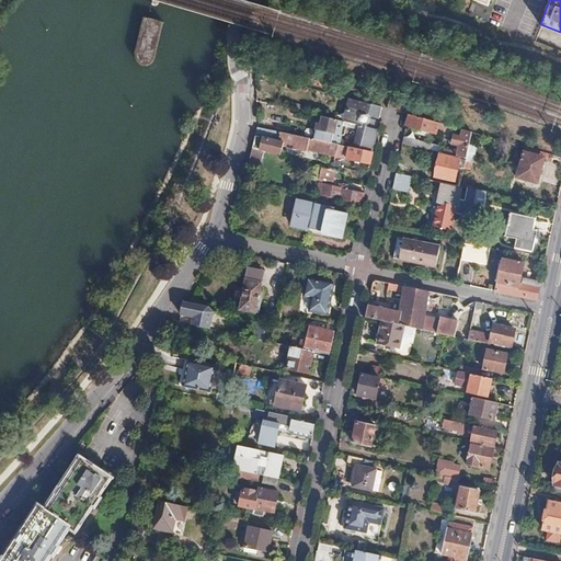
[(151,56),(161,23),(144,18),(134,53),(134,54),(134,56),(135,58),(137,60),(138,61),(140,63),(142,63),(146,63),(148,61),(150,59),(151,58),(151,56)]
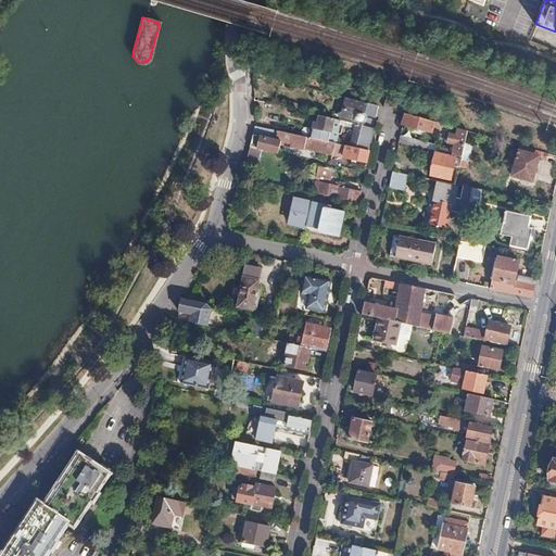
[(377,117),(379,106),(346,98),(341,121),(357,125),(364,126),(366,118),(367,114),(377,117)]
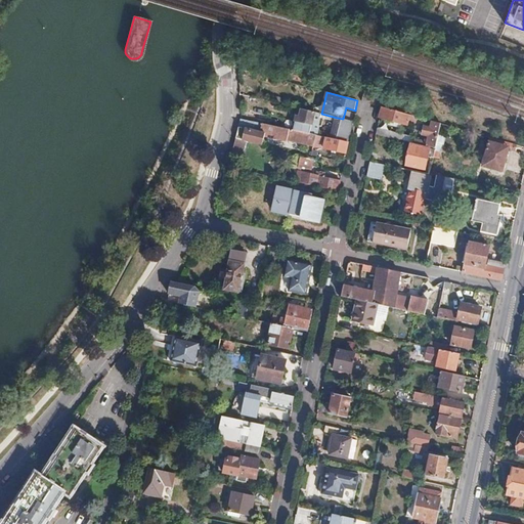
[(408,118),(409,115),(381,106),(379,117),(406,125),(407,122),(410,123),(411,118),(408,118)]
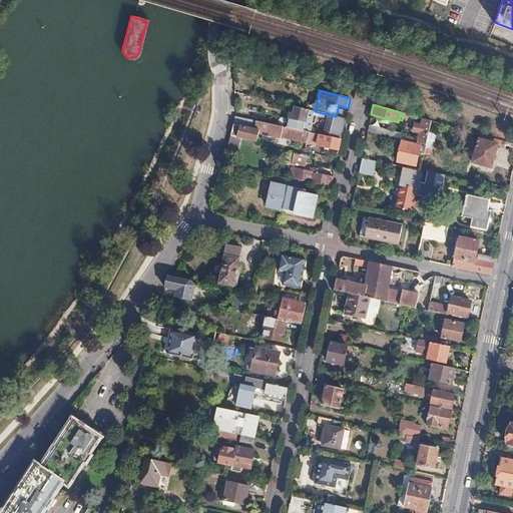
[(310,132),(315,111),(297,106),(295,114),(290,114),(289,119),(290,119),(288,127),(304,131),(305,122),(309,122),(307,131),(310,132)]
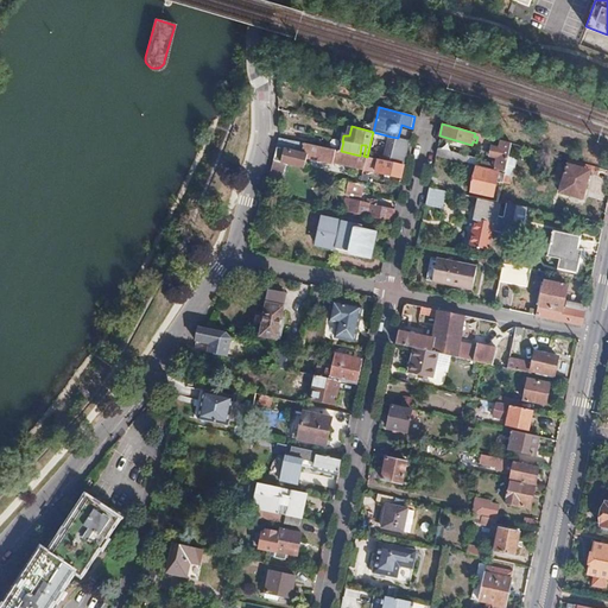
[(410,140),(411,132),(400,130),(398,138),(410,140)]
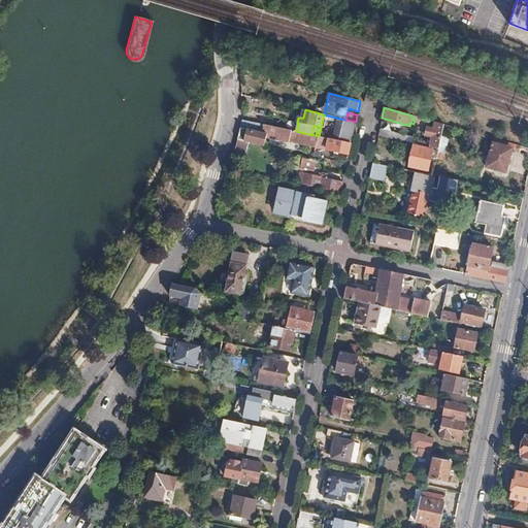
[(351,143),(356,122),(345,120),(339,119),(334,139),(351,143)]
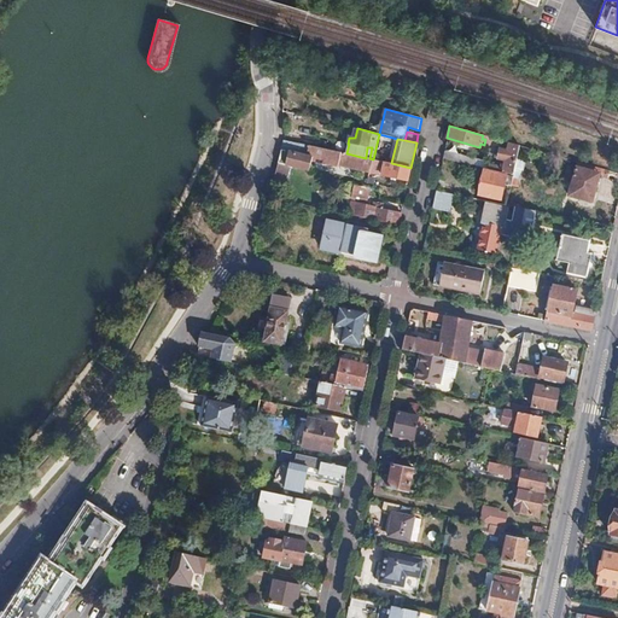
[(369,173),(373,159),(369,158),(366,158),(347,153),(285,140),(274,178),(283,180),(287,164),(309,168),(313,156),(339,162),(338,165),(369,173)]
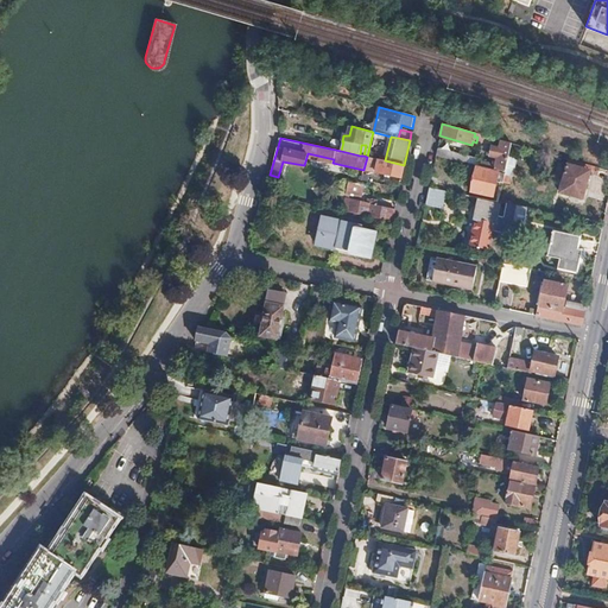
[(505,171),(512,143),(501,140),(499,149),(492,146),(489,157),(498,158),(494,170),(505,171)]
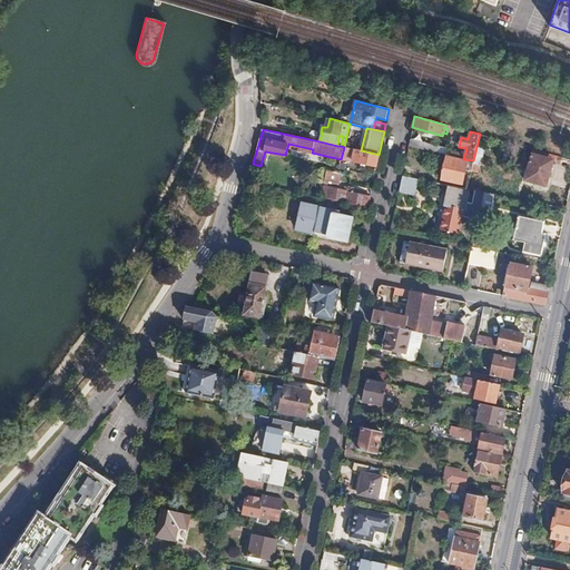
[(410,139),(419,141),(421,134),(411,133),(410,139)]
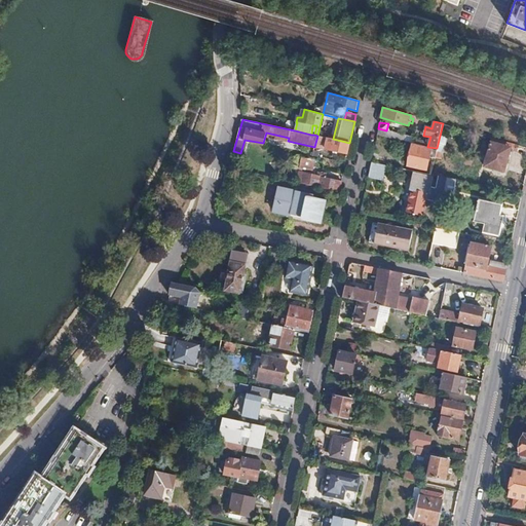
[(377,134),(413,143),(414,137),(413,137),(386,130),(378,128),(377,134)]
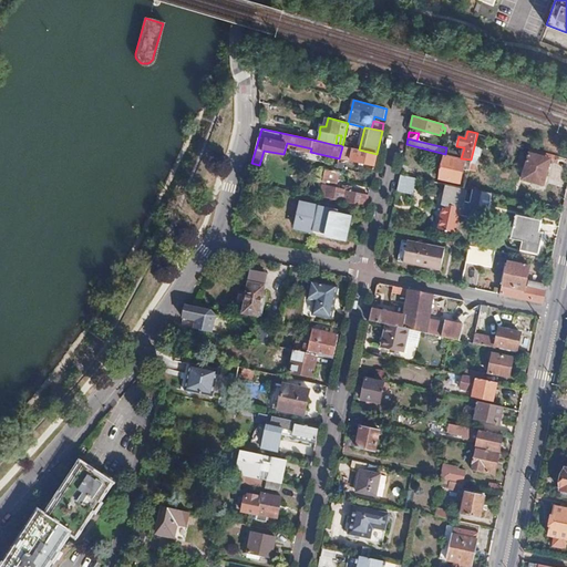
[(359,150),(342,146),(339,158),(374,166),(377,154),(359,150)]
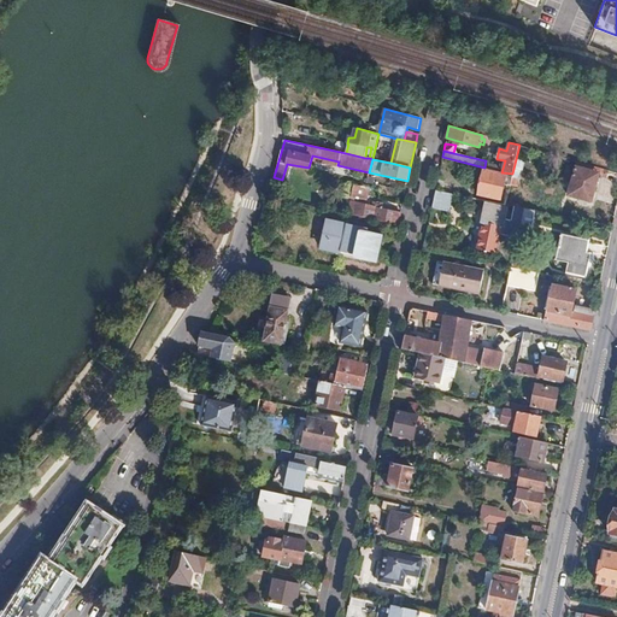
[(586,170),(575,168),(568,195),(591,201),(598,177),(585,174),(586,170)]
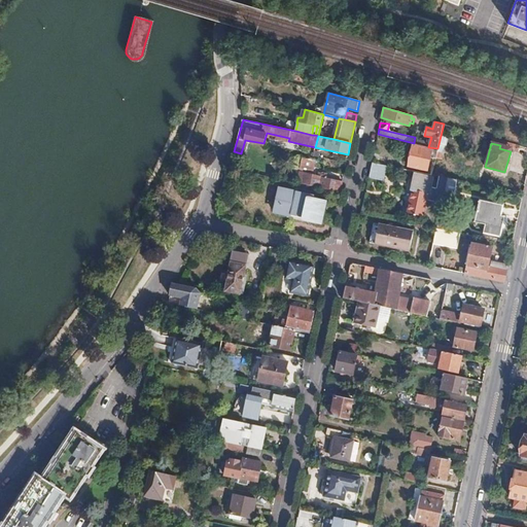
[(413,145),(408,166),(427,170),(431,149),(413,145)]
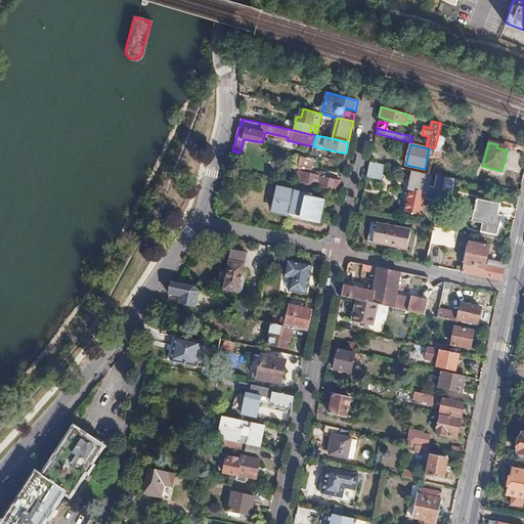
[(305,166),(321,169),(322,162),(300,157),(298,167),(304,169),(305,166)]
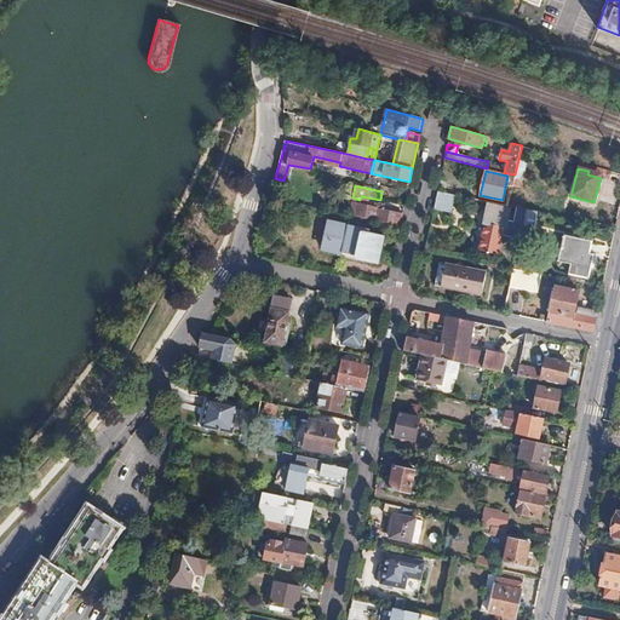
[(535,187),(529,204),(538,207),(545,190),(535,187)]
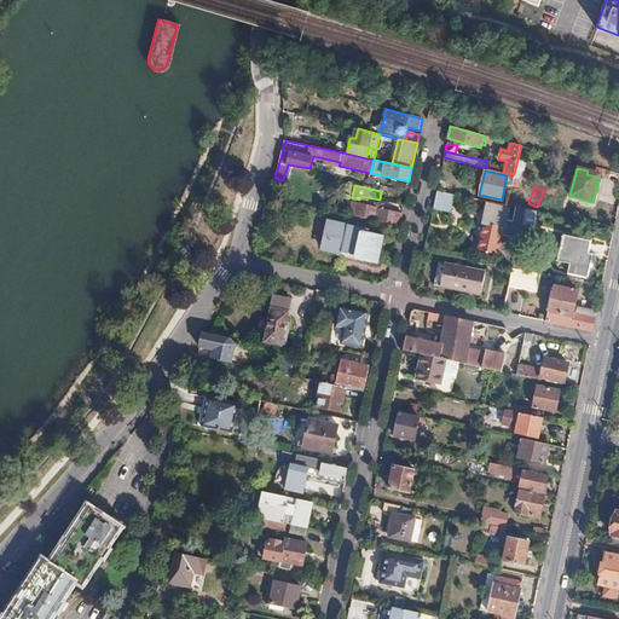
[(435,200),(433,208),(451,212),(455,195),(439,191),(438,201),(435,200)]
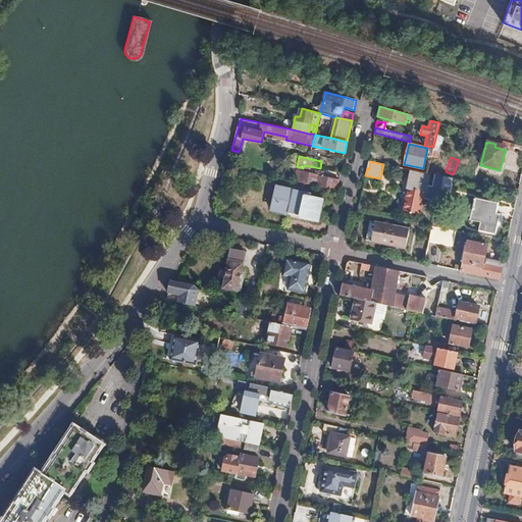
[(296,170),(294,180),(316,186),(319,170),(315,169),(314,173),(296,170)]
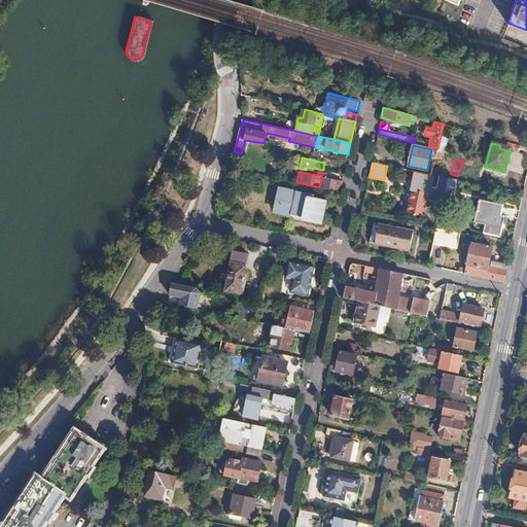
[(340,191),(342,181),(334,179),(326,178),(326,173),(322,172),(319,187),(340,191)]
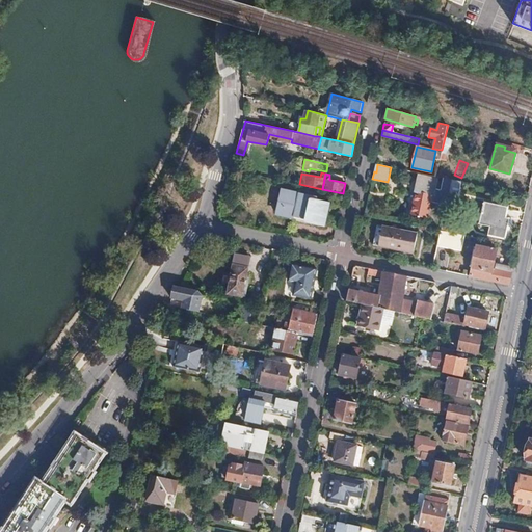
[(431,202),(446,204),(451,180),(443,178),(441,188),(434,187),(435,178),(420,175),(416,198),(431,202)]
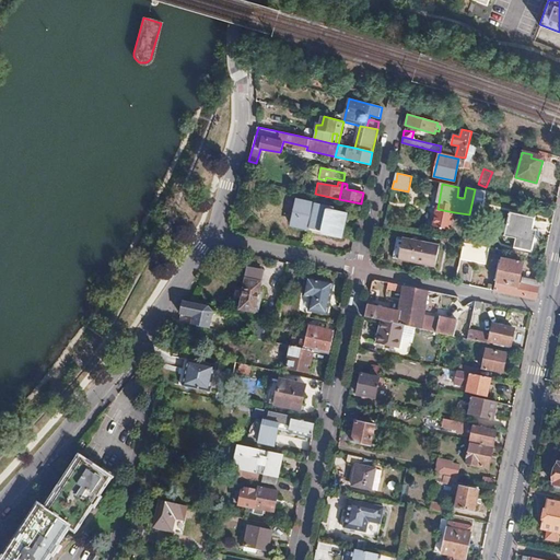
[(479,217),(485,190),(475,189),(469,214),(479,217)]
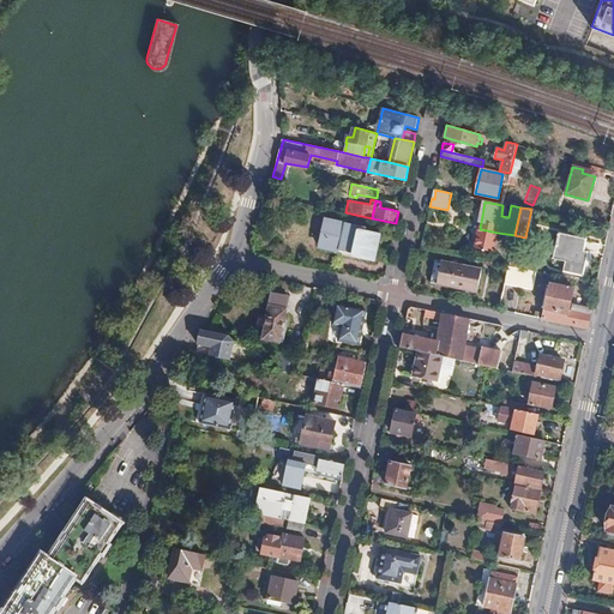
[(366,228),(327,220),(321,251),(335,253),(335,254),(366,262),(367,259),(375,262),(380,235),(366,232),(366,228)]
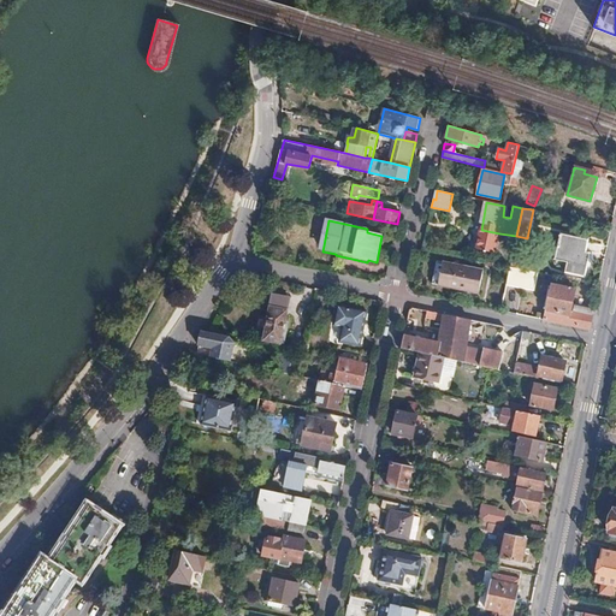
[(496,252),(499,234),(481,230),(478,248),(496,252)]
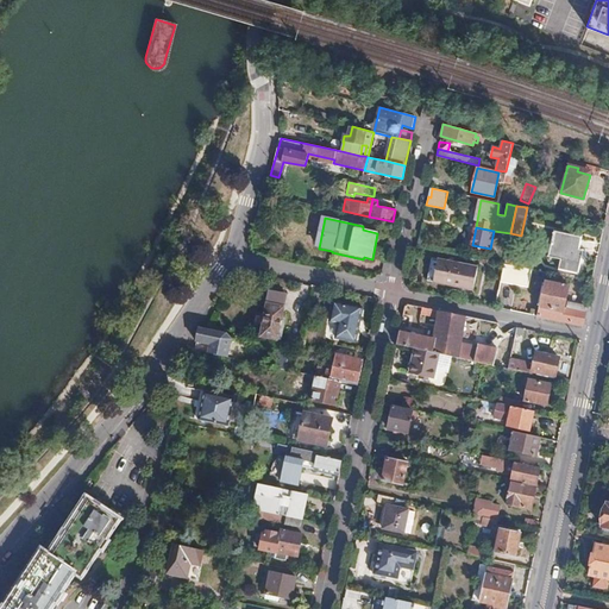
[(581,237),(552,231),(547,257),(559,259),(558,269),(577,272),(583,250),(578,250),(581,237)]
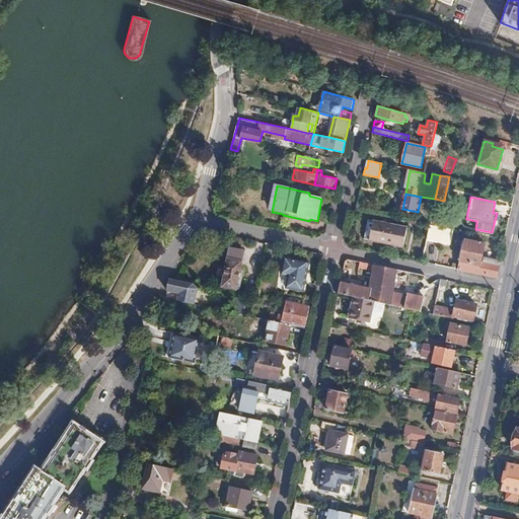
[(406,227),(372,220),(368,239),(401,246),(406,227)]
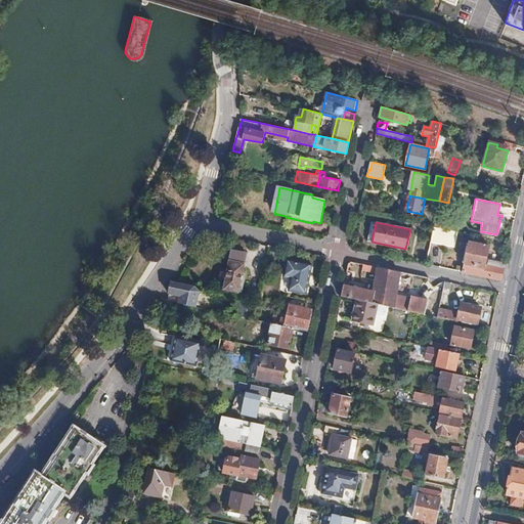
[(454,247),(459,231),(434,226),(431,243),(454,247)]
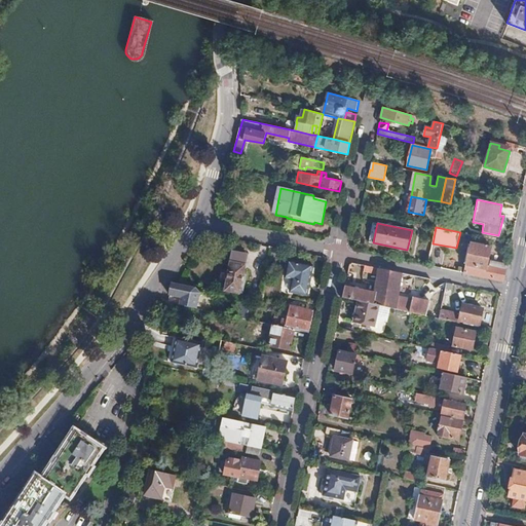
[(216,245),(219,235),(201,232),(197,240),(216,245)]
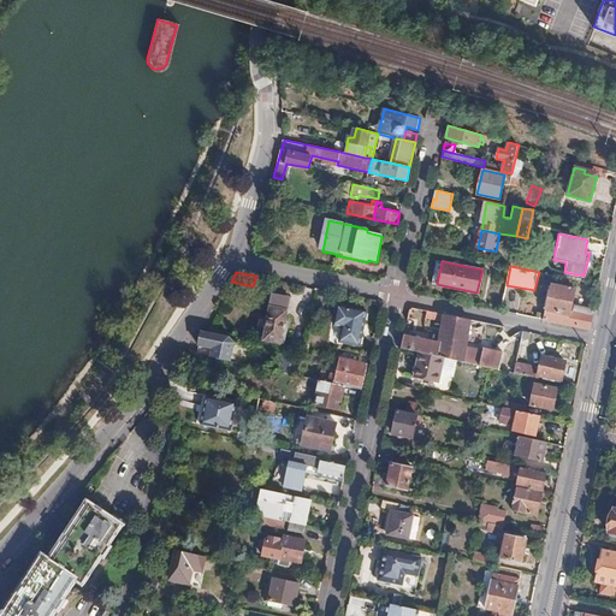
[(552,284),(548,311),(569,314),(570,311),(575,289),(552,284)]
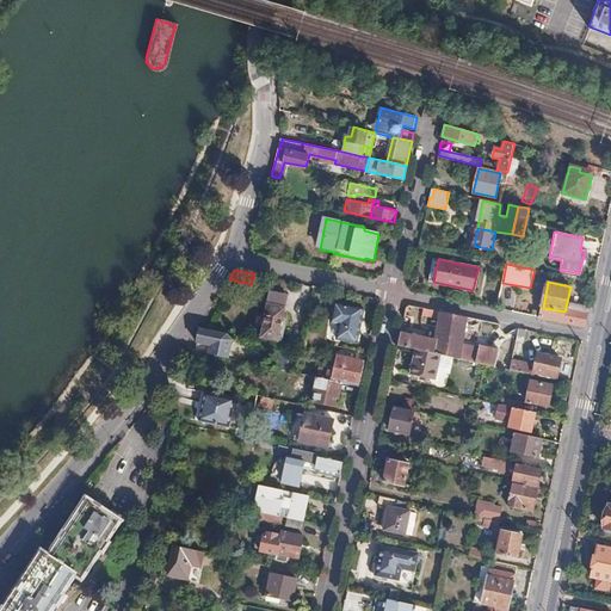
[(483,306),(497,308),(500,291),(487,289),(483,306)]
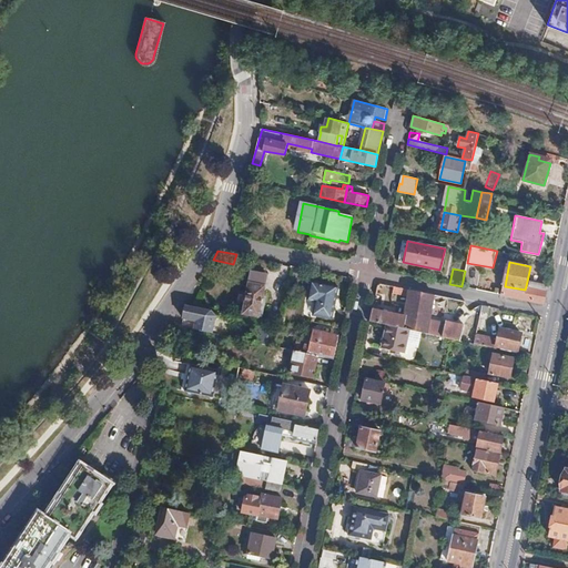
[(251,272),(243,313),(257,316),(266,274),(251,272)]
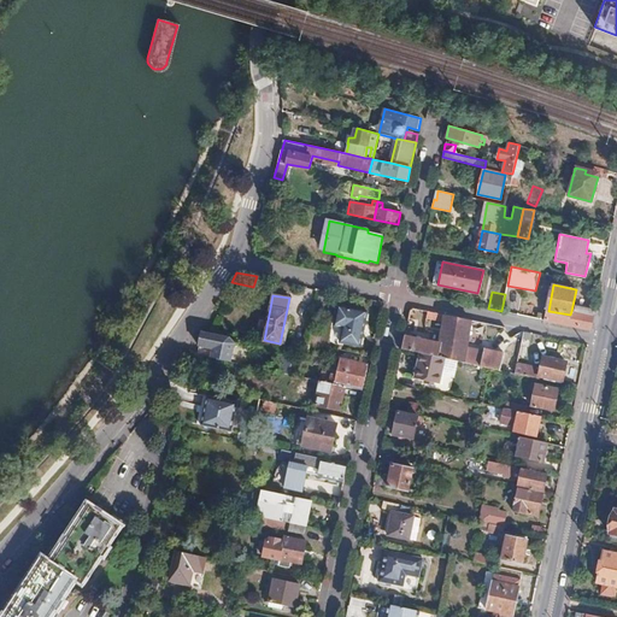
[(366,311),(338,304),(333,327),(341,329),(339,344),(359,347),(366,311)]
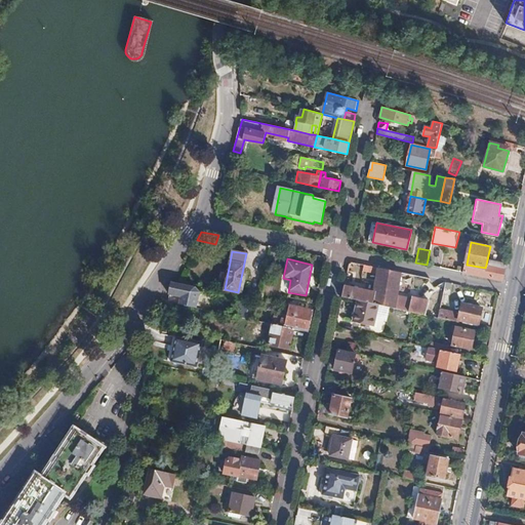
[(467,265),(465,273),(501,280),(506,263),(489,258),(488,265),(486,265),(485,268),(467,265)]
